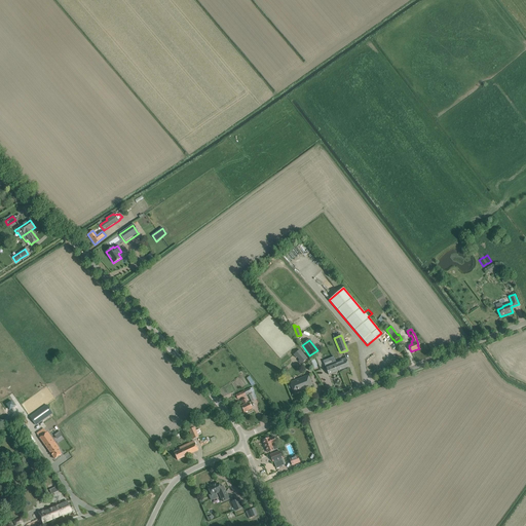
[(300,365),(307,359),(300,349),(293,355),(296,359),(296,358),(299,361),(298,362),(300,365)]
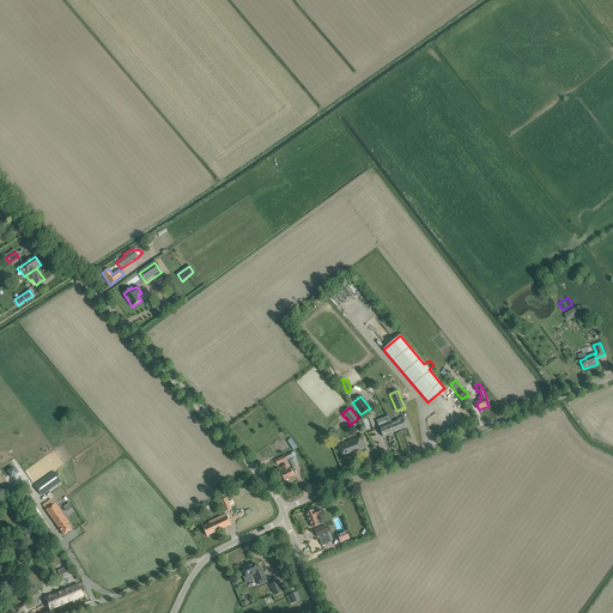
[(387,424),(378,428),(381,431),(383,437),(395,432),(392,422),(389,416),(384,418),(387,424)]
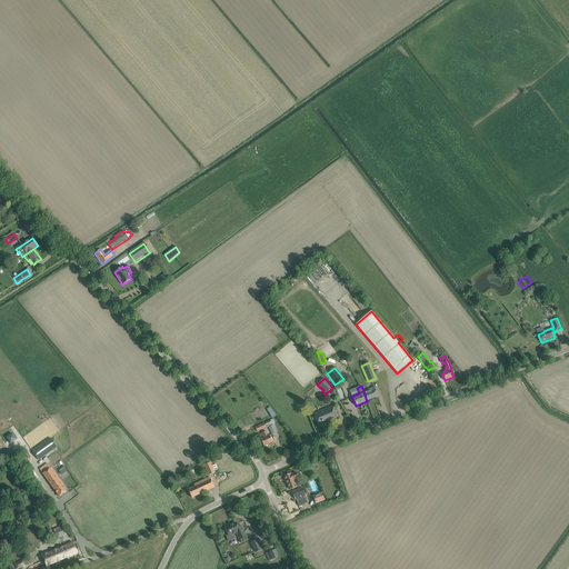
[(378,397),(376,391),(373,387),(363,391),(367,401),(378,397)]
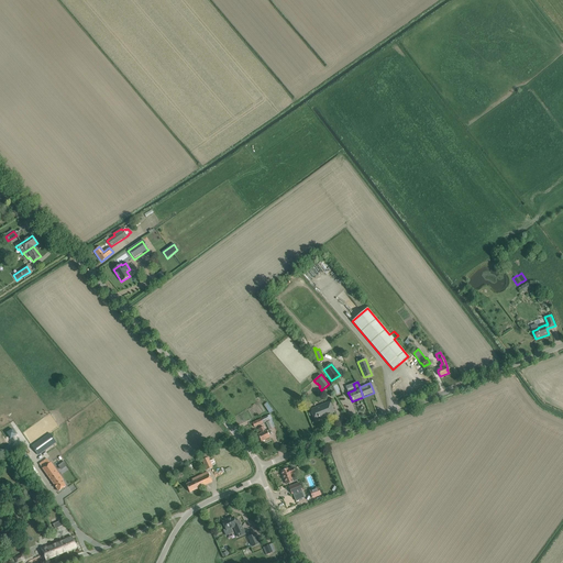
[(271,414),(274,411),(268,403),(264,405),(271,414)]
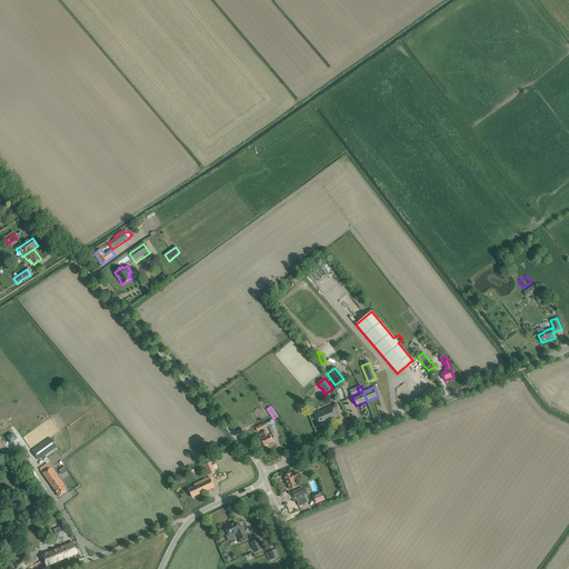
[(336,412),(333,407),(313,415),(317,420),(319,426),(323,423),(323,422),(333,419),(332,413),(336,412)]
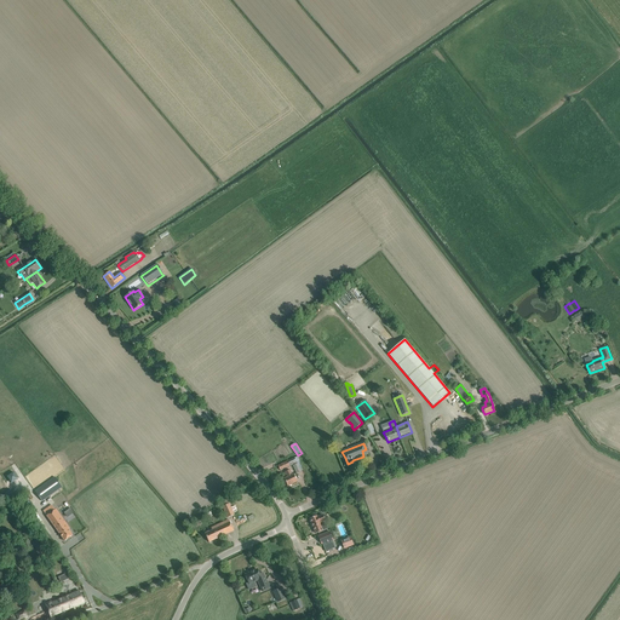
[(277,466),(280,470),(292,465),(297,474),(304,470),(298,457),(277,466)]
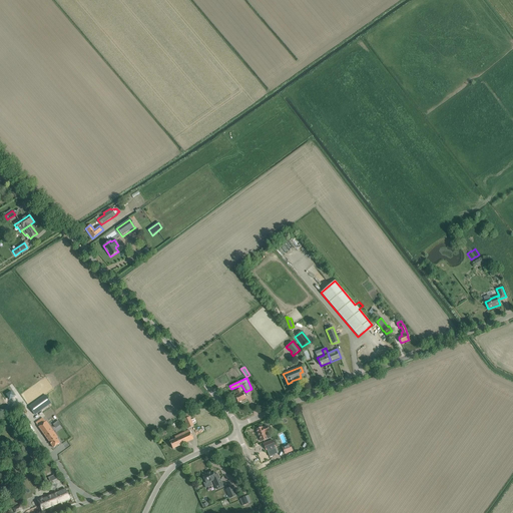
[(237,403),(245,399),(242,393),(241,393),(239,389),(235,391),(237,395),(235,397),(237,403)]
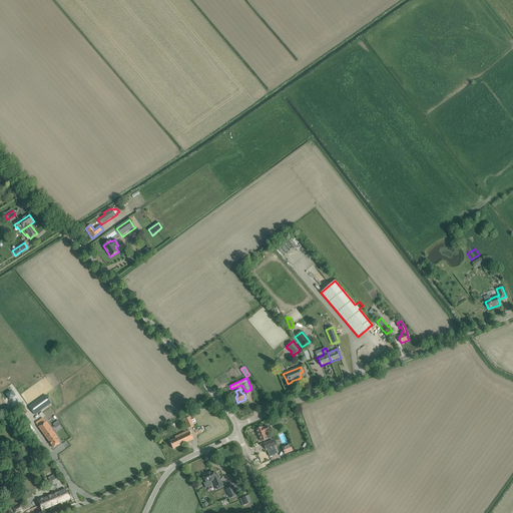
[(46,396),(30,408),(36,416),(52,405),(46,396)]
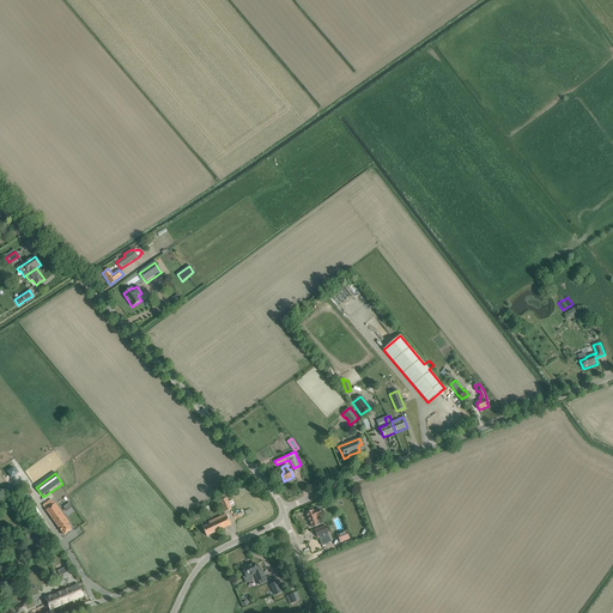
[(231,509),(226,498),(220,502),(225,513),(231,509)]
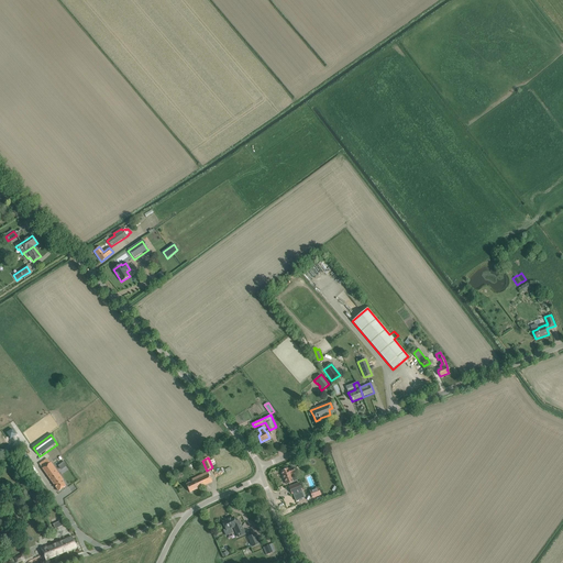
[(46,462),(41,466),(43,468),(58,492),(66,486),(62,481),(63,479),(51,463),(48,464),(46,462)]
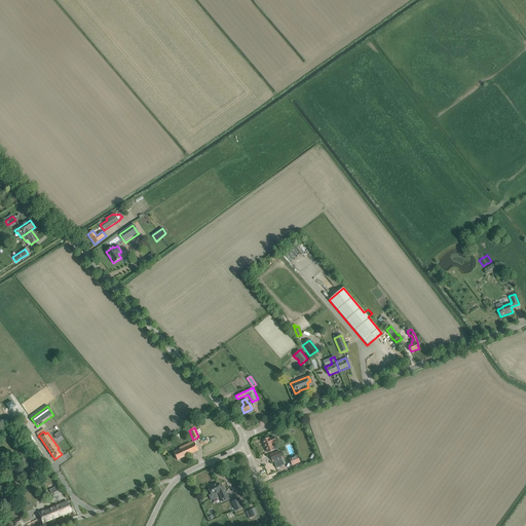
[(263,440),(268,452),(275,450),(272,444),(276,443),(273,437),(269,439),(268,438),(263,440)]
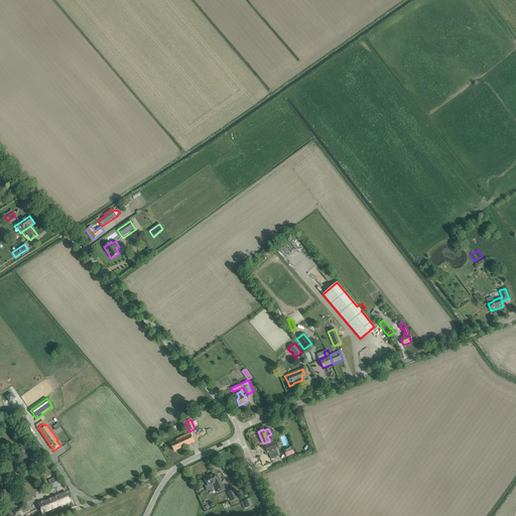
[(190,432),(185,434),(176,439),(176,440),(170,443),(173,452),(195,441),(190,432)]
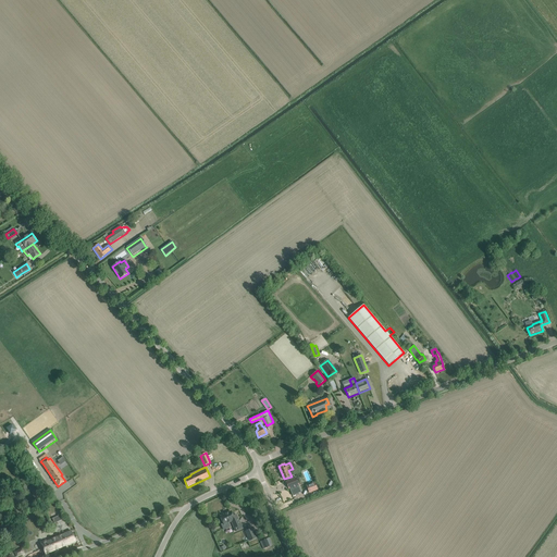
[(286,482),(288,489),(292,487),(294,491),(298,489),(297,485),(299,485),(296,478),(286,482)]
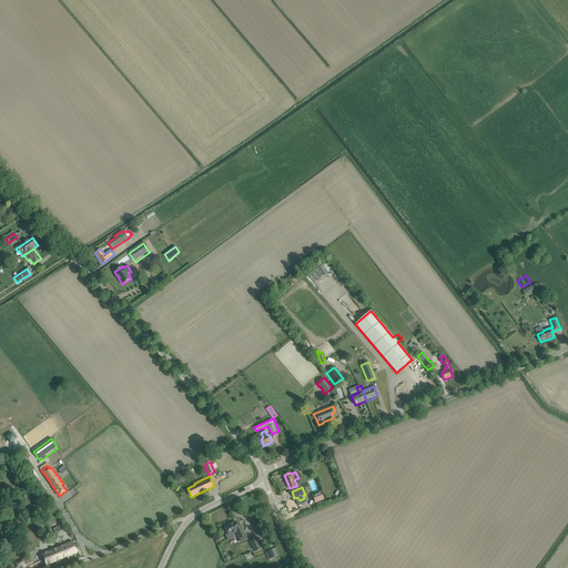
[(247,539),(245,535),(241,525),(237,526),(235,521),(224,527),(229,536),(235,533),(240,543),(247,539)]
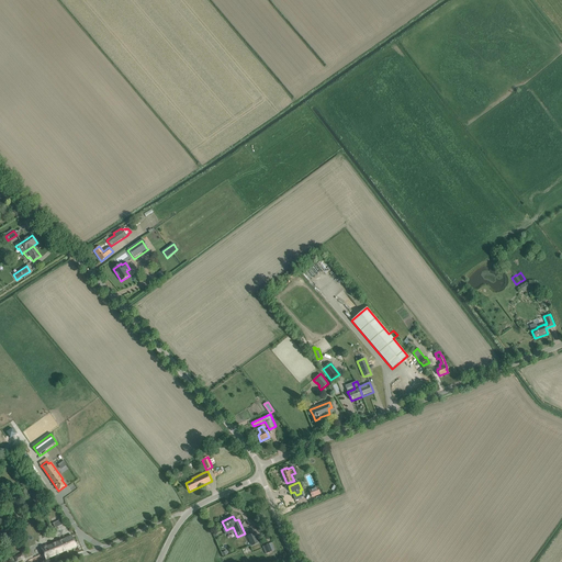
[(258,543),(254,534),(247,536),(251,546),(258,543)]
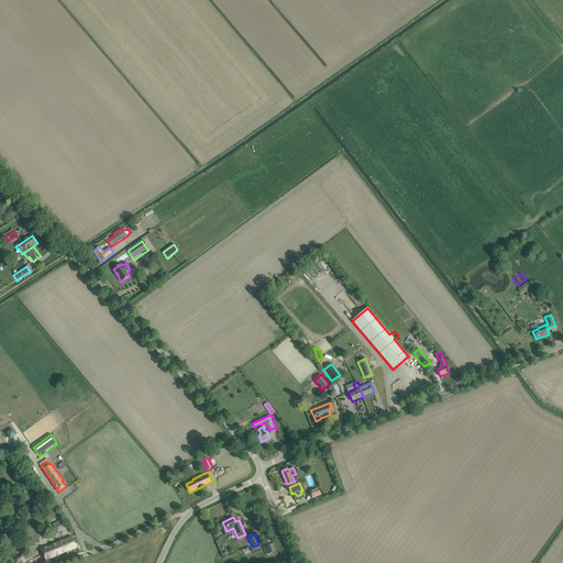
[(73,538),(50,548),(44,550),(48,561),(77,548),(73,538)]
